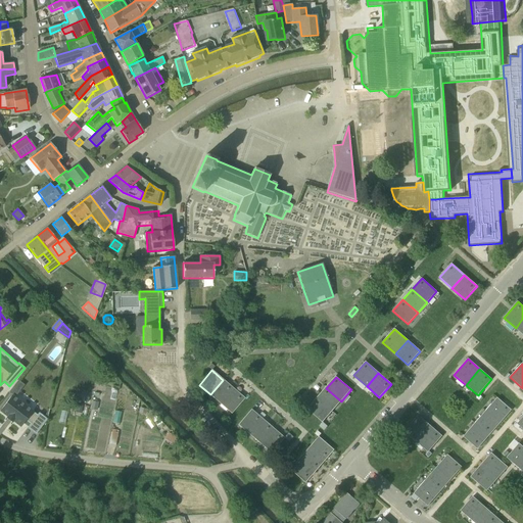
[(210,394),(221,403),(233,388),(223,380),(210,394)]
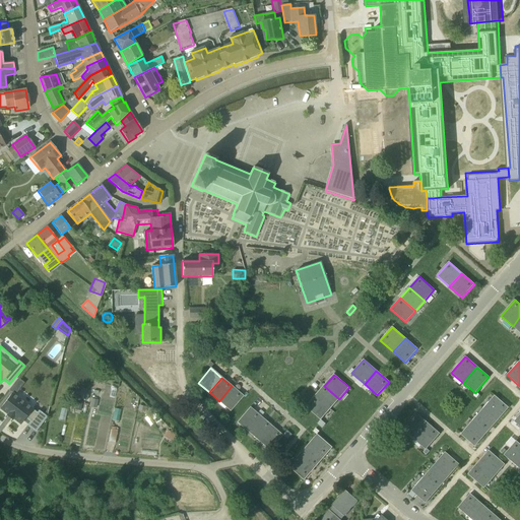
[(219,401),(231,411),(244,396),(232,386),(219,401)]
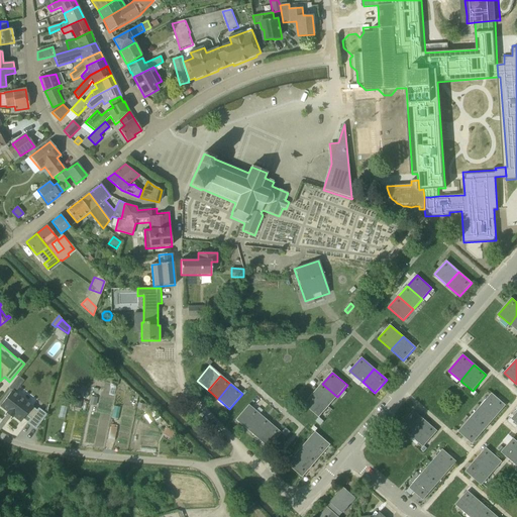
[(313,394),(328,407),(337,397),(322,384),(313,394)]
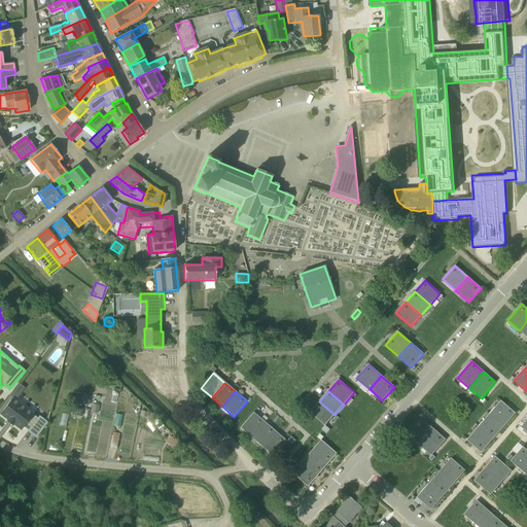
[(35,413),(13,396),(0,414),(7,420),(6,422),(12,426),(13,424),(22,430),(26,424),(30,427),(28,431),(36,438),(48,422),(39,416),(36,419),(32,416),(35,413)]
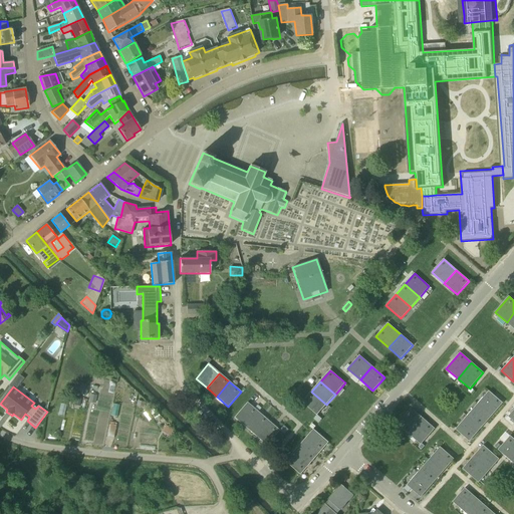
[(302,403),(316,415),(326,405),(311,392),(302,403)]
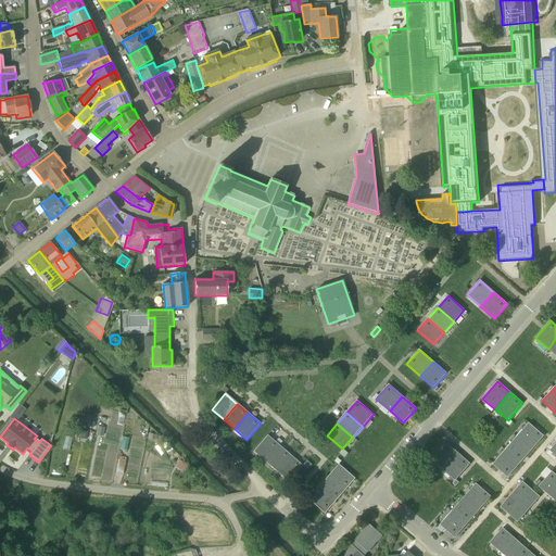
[(529,424),(516,438),(531,451),(543,436),(529,424)]
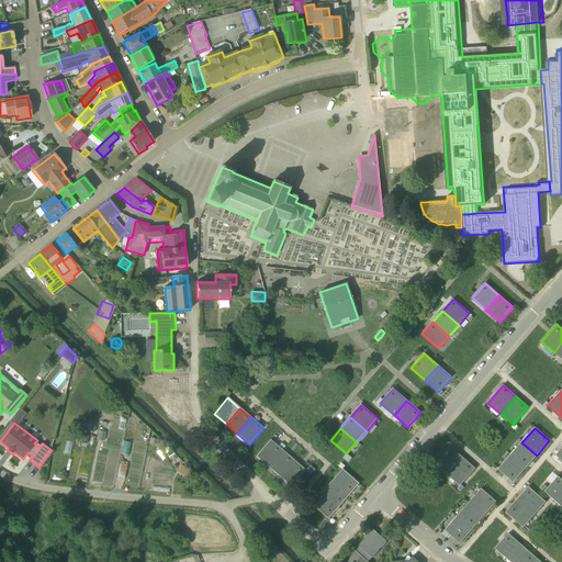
[(256,457),(268,467),(282,451),(270,440),(256,457)]
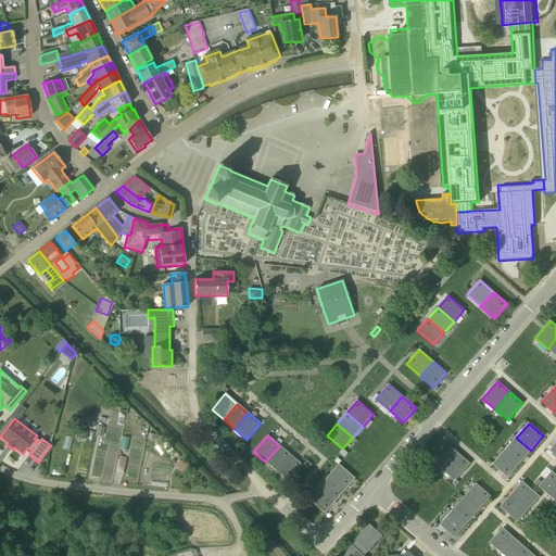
[(531,451),(516,438),(505,451),(519,464),(531,451)]
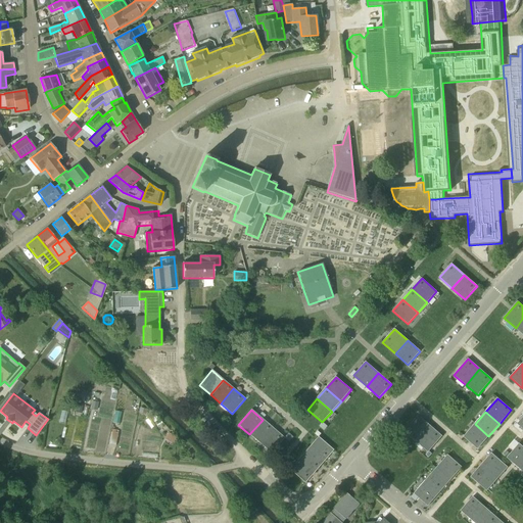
[(405,431),(416,442),(430,426),(418,416),(405,431)]
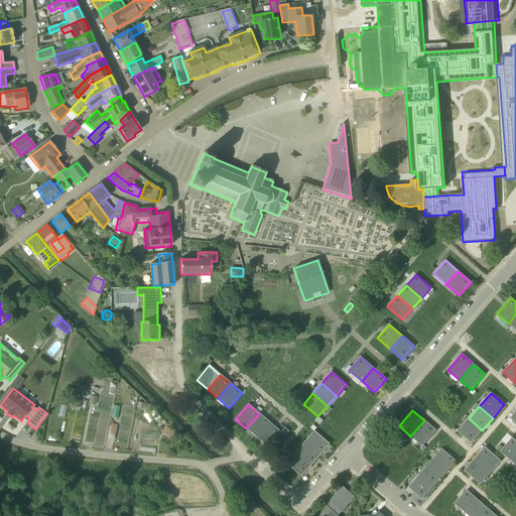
[(259,414),(246,428),(257,437),(269,422),(259,414)]
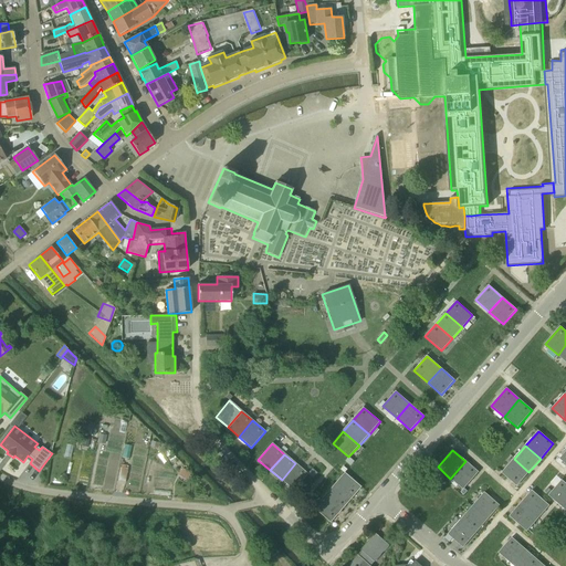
[(355,462),(348,457),(345,461),(352,467),(355,462)]
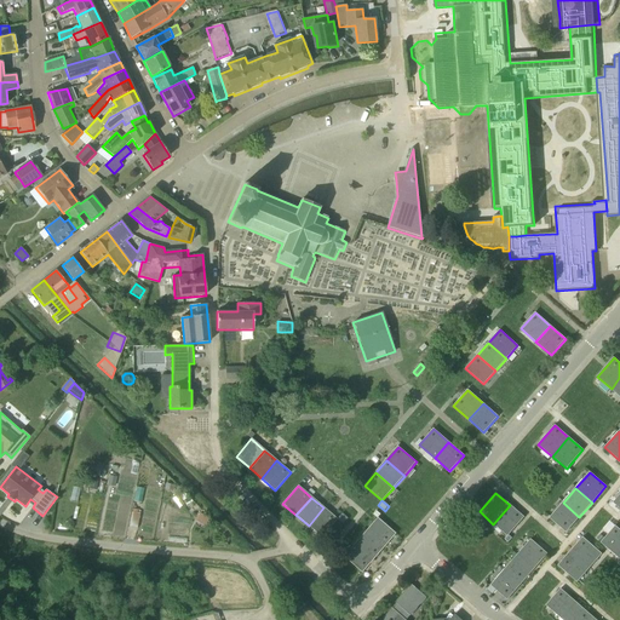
[(550,518),(566,533),(579,517),(563,503),(550,518)]
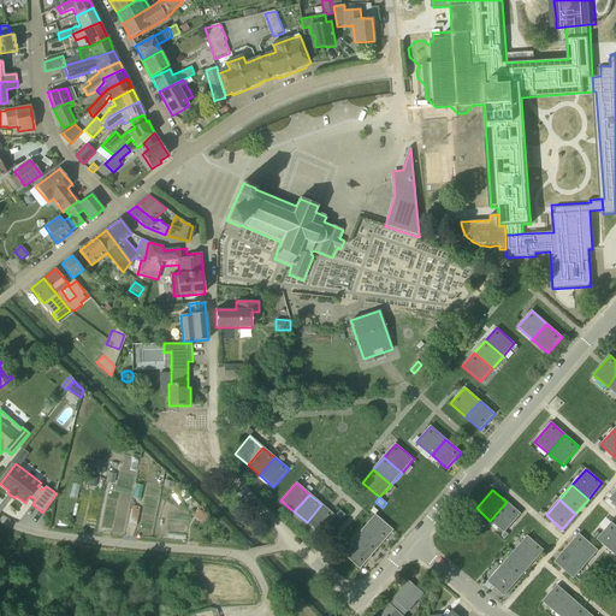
[(507,502),(490,521),(504,533),(505,532),(521,514),(507,502)]
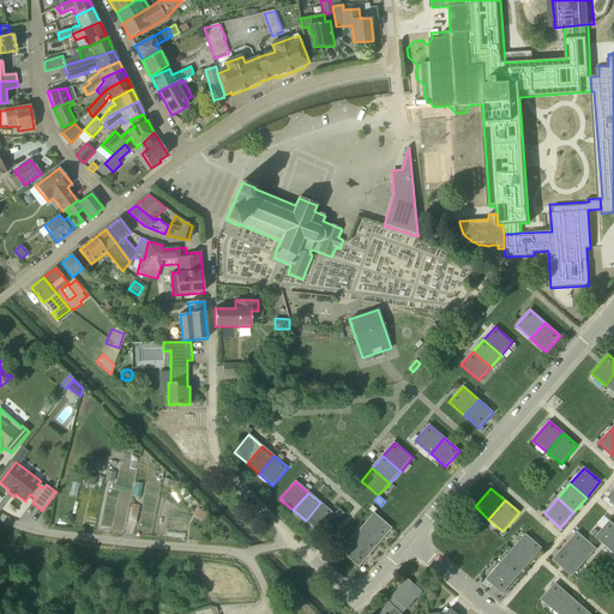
[(306,521),(318,531),(333,515),(320,503),(306,521)]
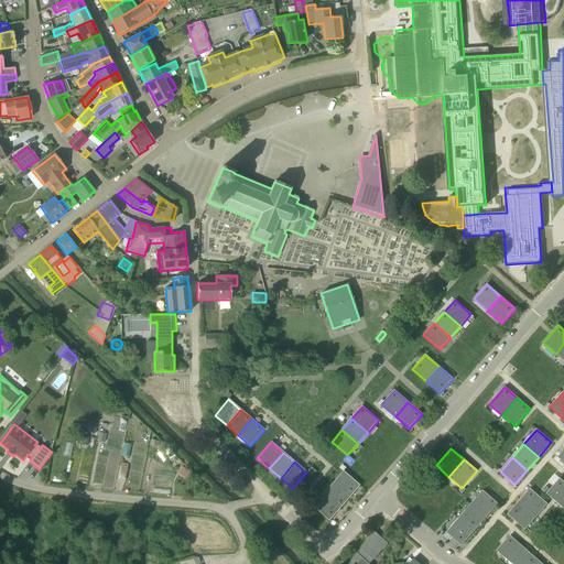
[(121,466),(118,479),(125,481),(128,468),(121,466)]
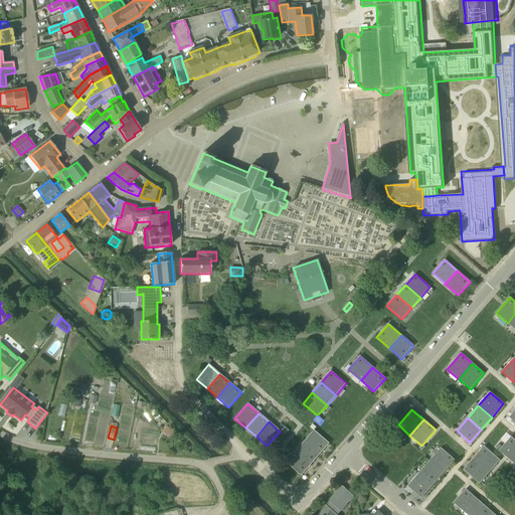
[(174,432),(166,425),(162,431),(170,437),(174,432)]
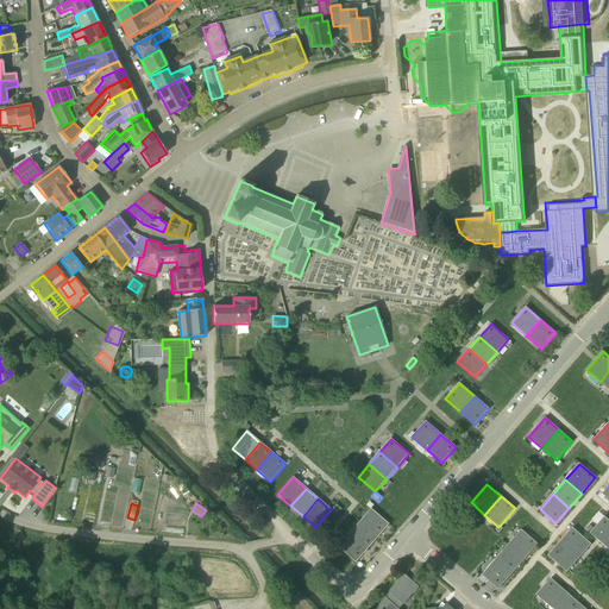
[(336,504),(331,510),(337,515),(341,509),(336,504)]
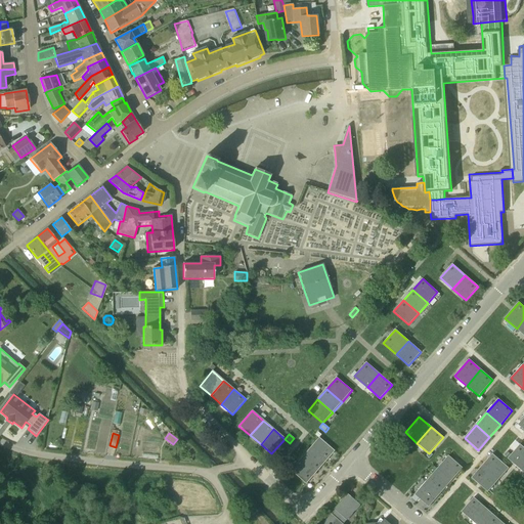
[(325,462),(335,450),(319,437),(310,448),(325,462)]
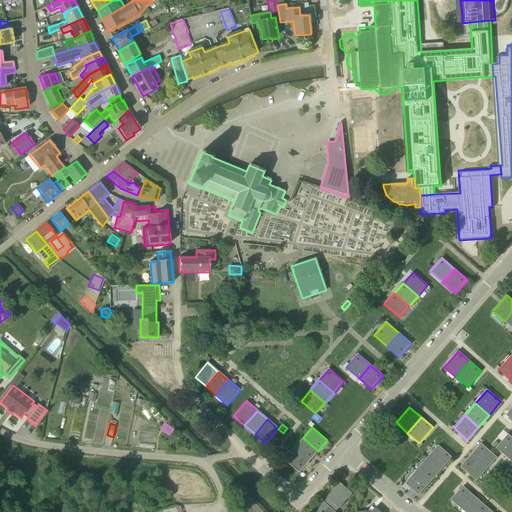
[(508,458),(511,453),(511,437),(508,434),(496,448),(508,458)]
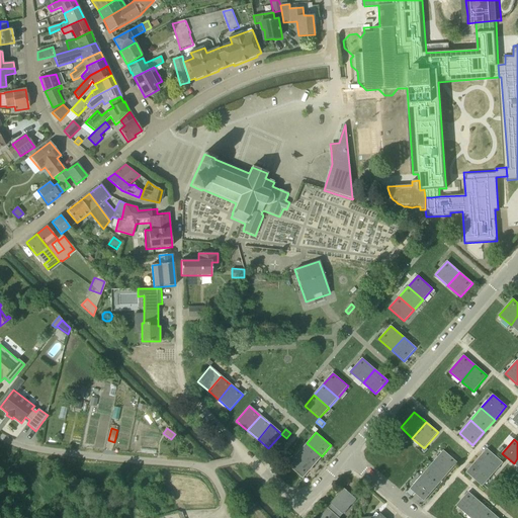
[(297,454),(312,467),(322,456),(307,443),(297,454)]
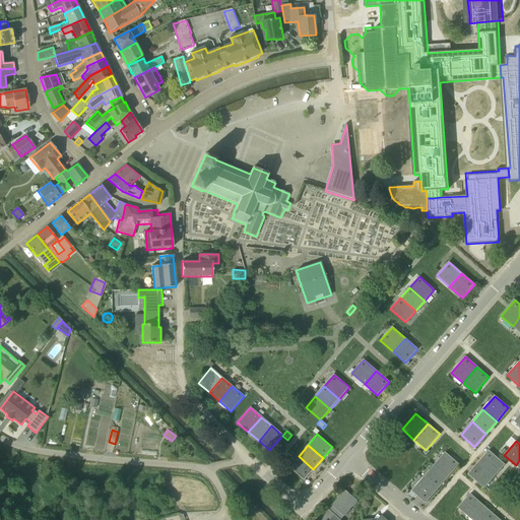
[(477,463),(494,476),(505,464),(489,451),(477,463)]
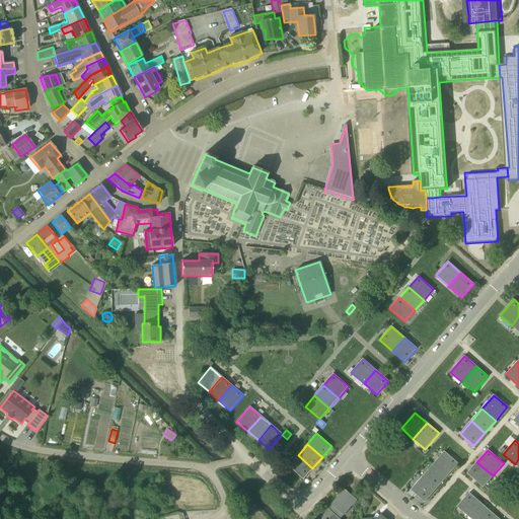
[(446,477),(458,463),(444,451),(433,465),(446,477)]
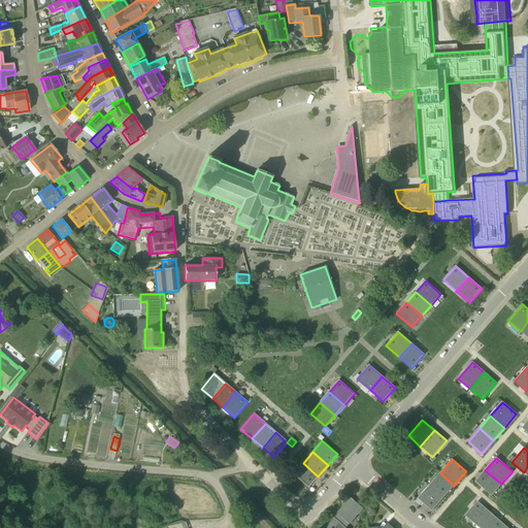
[(293,474),(308,488),(318,476),(303,463),(293,474)]
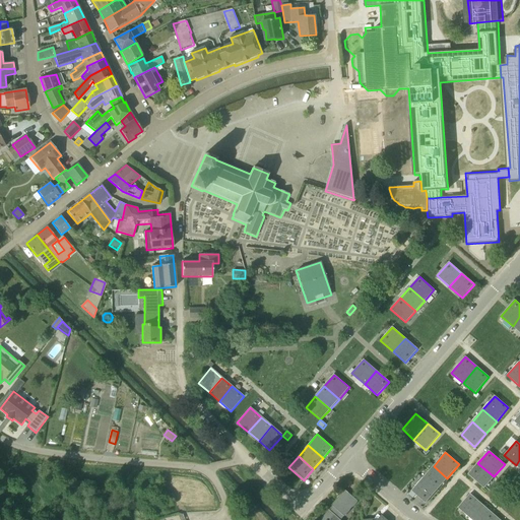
[(468,474),(483,489),(494,476),(477,463),(468,474)]
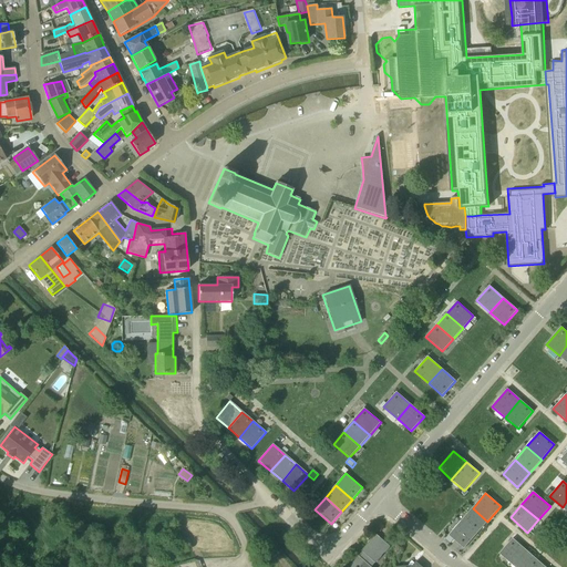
[(476,534),(487,522),(473,508),(461,522),(476,534)]
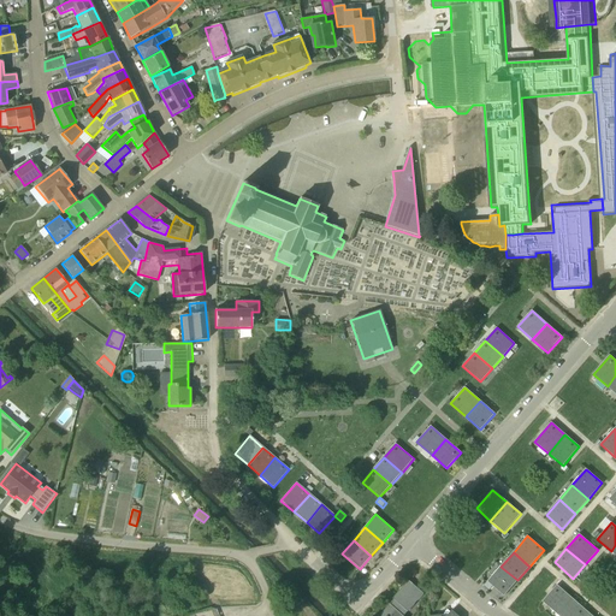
[(501,567),(487,582),(504,596),(517,580),(501,567)]
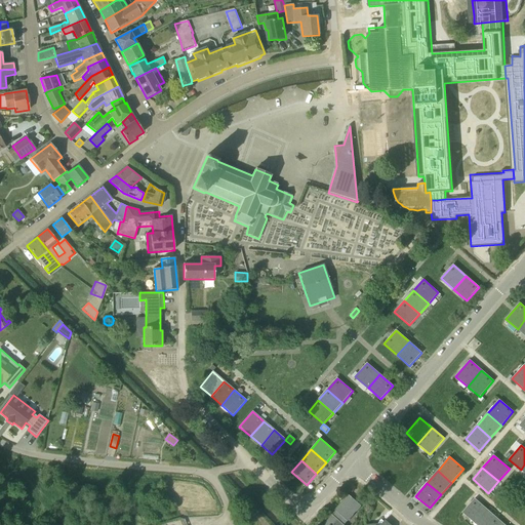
[(344,524),(361,506),(349,494),(334,510),(336,512),(324,524),(344,524)]
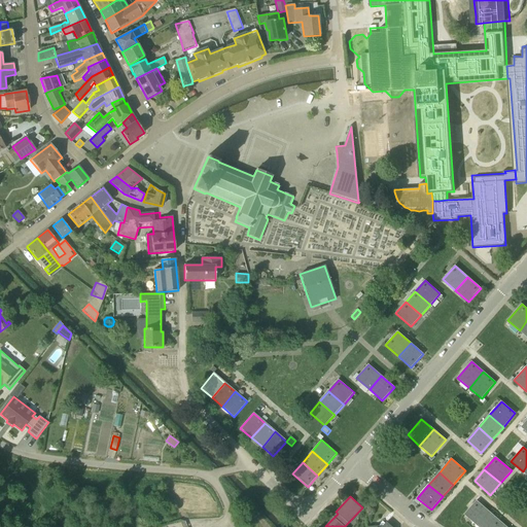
[(464,515),(477,525),(489,512),(477,500),(464,515)]
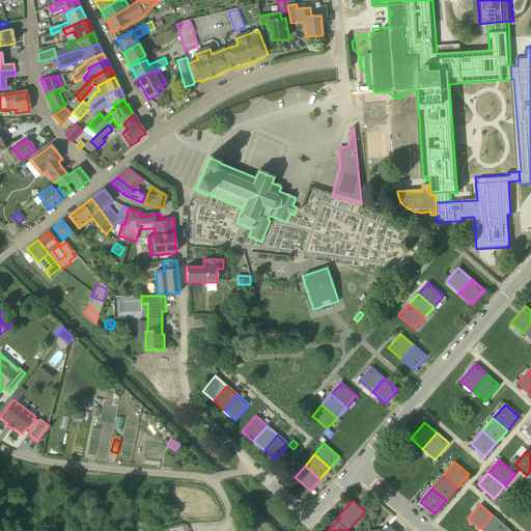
[(500,530),(505,527),(493,515),(480,529),(480,530),(481,530),(500,530)]
